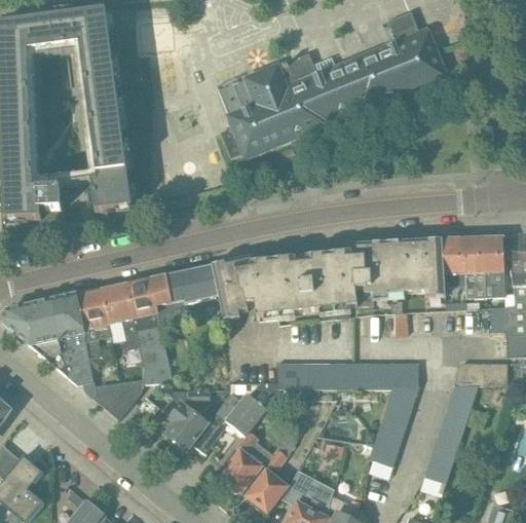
[(0,135),(4,222),(61,219),(60,188),(45,189),(45,187),(90,181),(95,212),(132,208),(106,11),(0,25),(0,135)]
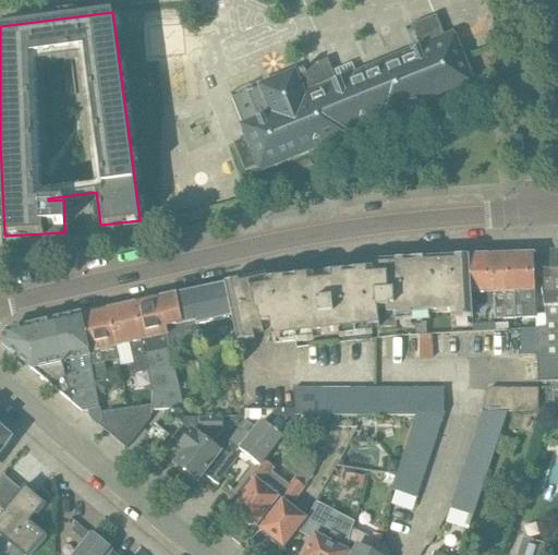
[(245,169),(258,164),(261,168),(347,132),(346,129),(385,112),(386,117),(473,81),(452,32),(445,35),(436,13),(411,23),(421,45),(356,71),(352,60),(332,68),(327,56),(303,65),(304,68),(294,72),(293,70),(261,83),(261,84),(230,96),(246,135),(233,141),(245,169)]
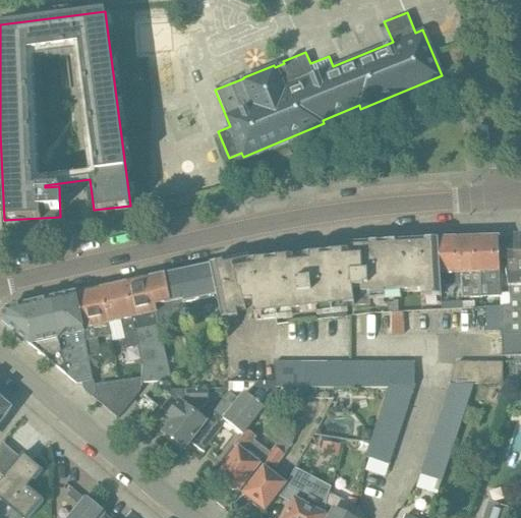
[(520,234),(513,235),(514,251),(508,251),(505,251),(509,303),(501,304),(502,329),(502,331),(520,330),(520,234)]
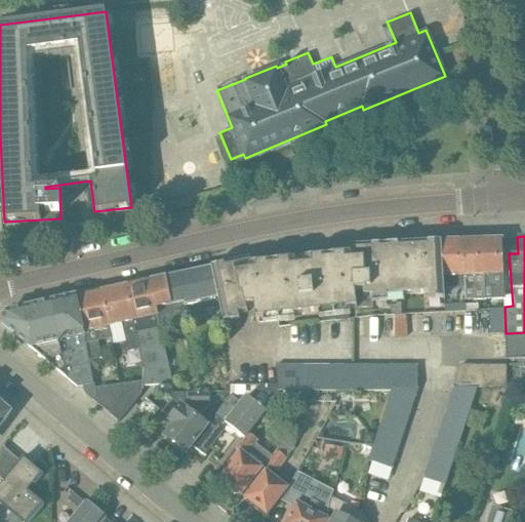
[(485,285),(485,297),(507,296),(505,254),(502,254),(502,237),(482,238),(485,285)]
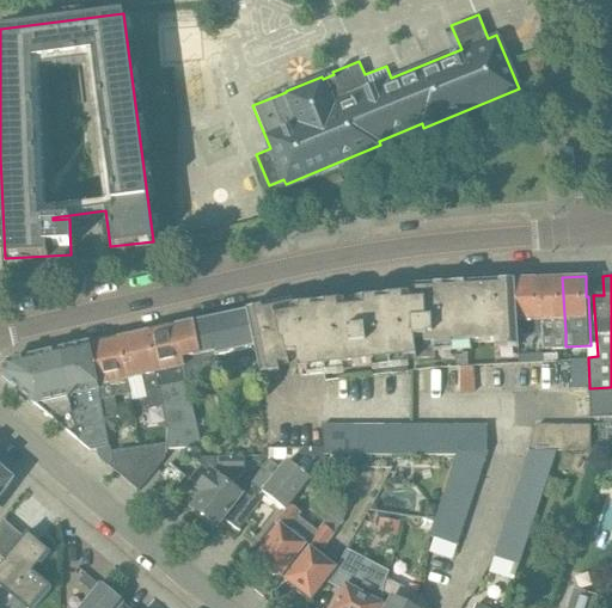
[(542,318),(539,277),(514,278),(518,333),(543,332),(542,318)]
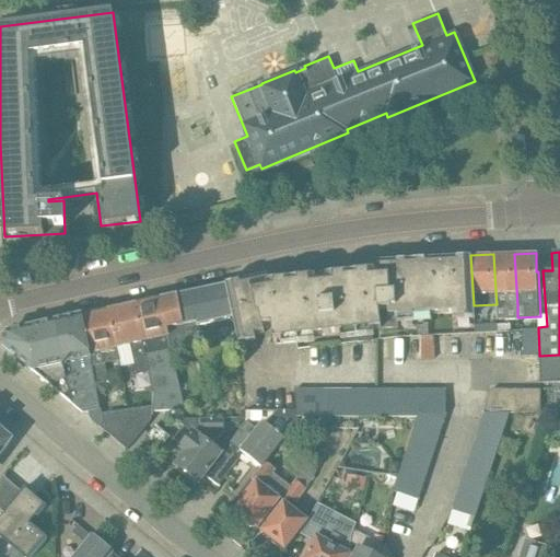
[(497,317),(517,317),(517,304),(514,254),(493,254),(496,291),(497,304),(497,317)]
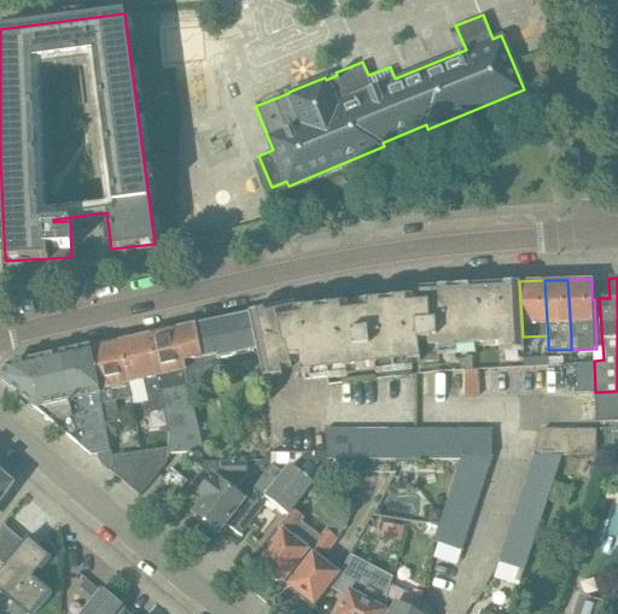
[(519,281),(443,286),(447,343),(454,343),(454,346),(506,343),(506,339),(519,338),(519,341),(523,341),(523,337),(519,281)]
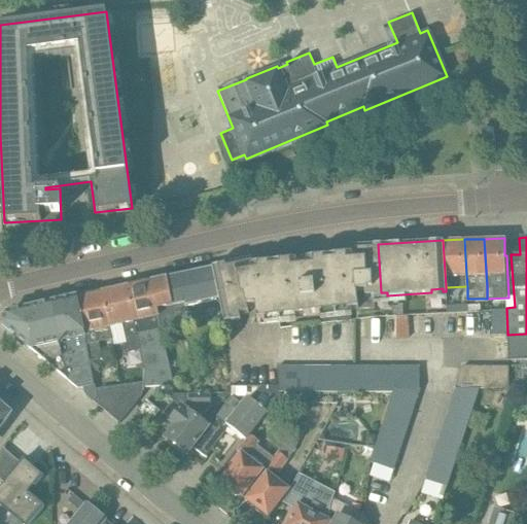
[(319,256),(274,262),(280,316),(282,315),(282,313),(293,311),(293,314),(358,308),(375,307),(374,295),(376,295),(376,292),(381,292),(378,244),(352,245),(352,252),(341,254),(335,249),(323,250),(319,256)]
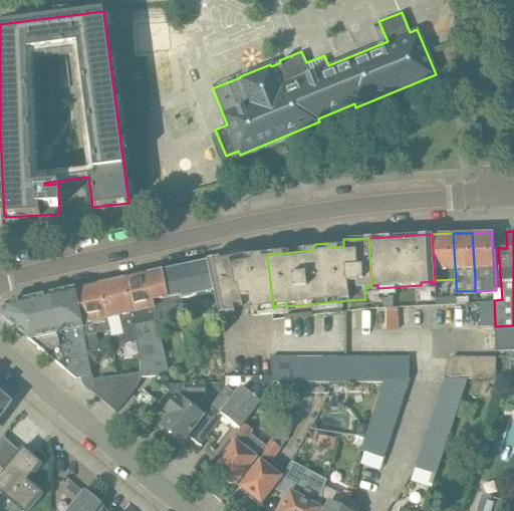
[(206,260),(212,289),(217,307),(220,307),(219,304),(230,302),(230,304),(242,302),(241,297),(249,296),(250,310),(260,309),(259,306),(270,305),(271,308),(273,308),(267,255),(244,257),(244,251),(206,260)]
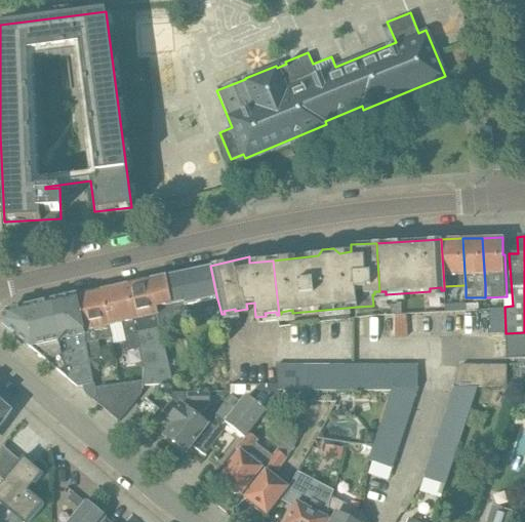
[(185,303),(216,295),(210,266),(150,278),(159,326),(177,322),(177,325),(190,322),(185,303)]
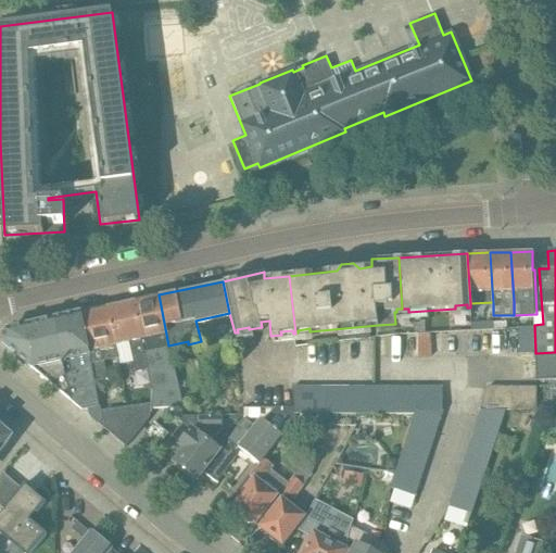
[(134,301),(147,368),(151,388),(161,387),(165,410),(182,409),(168,346),(159,294),(134,301)]
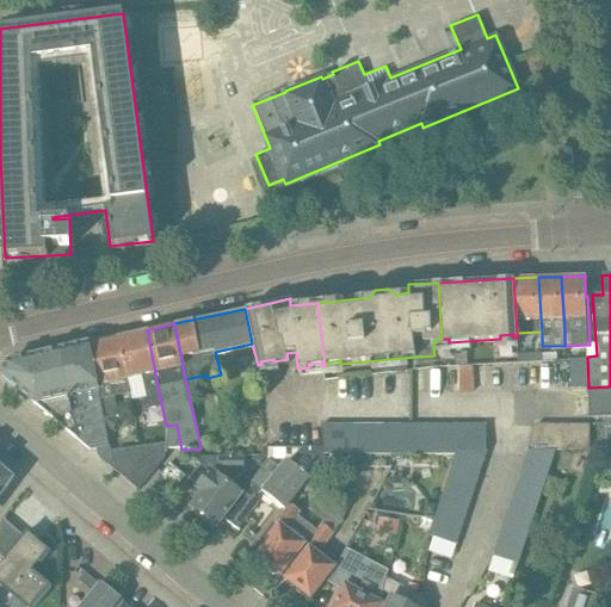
[(147,330),(118,336),(129,391),(130,390),(128,376),(141,373),(147,407),(161,404),(147,330)]
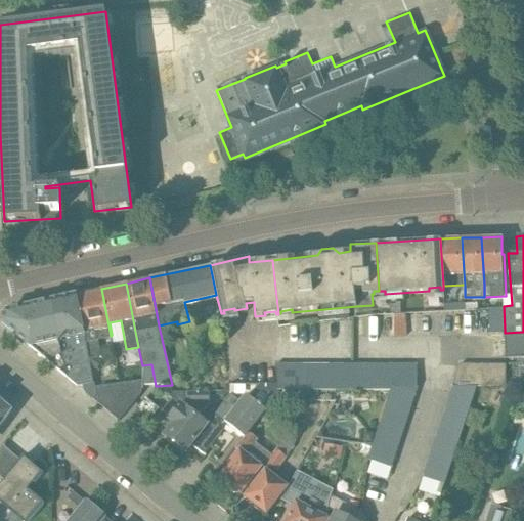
[(77,294),(90,366),(96,365),(100,358),(100,355),(101,355),(98,339),(111,336),(101,289),(90,291),(88,292),(77,294)]
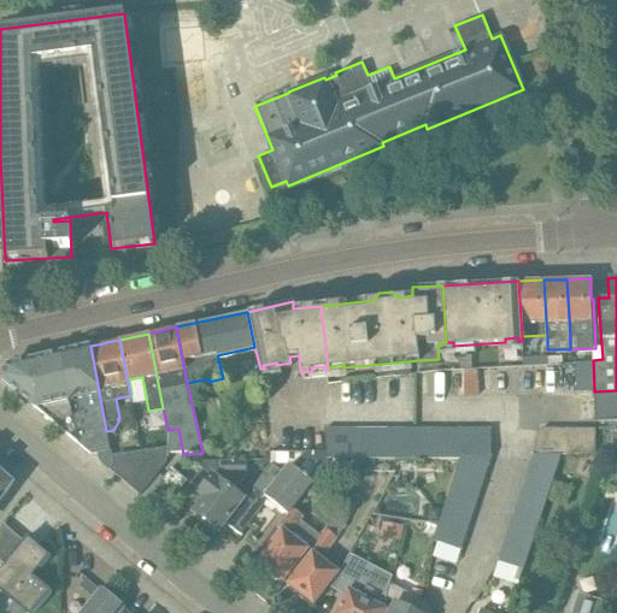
[(90,346),(57,353),(80,442),(90,452),(110,448),(106,431),(90,346)]
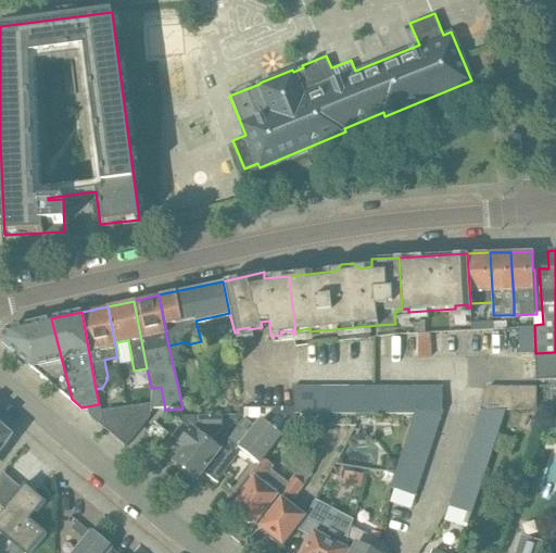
[(2,340),(72,399),(51,318),(7,329),(2,340)]
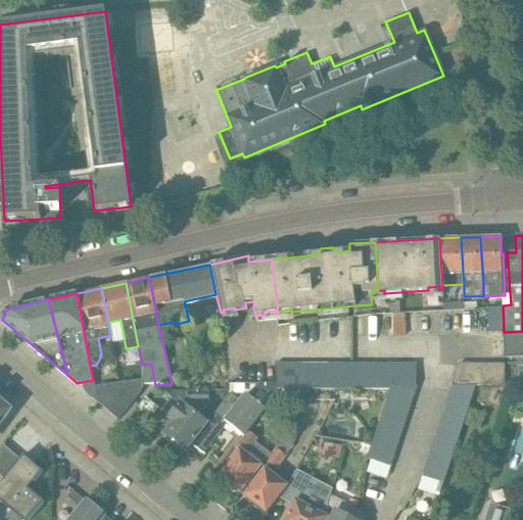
[(504,330),(503,305),(487,306),(488,331),(504,330)]
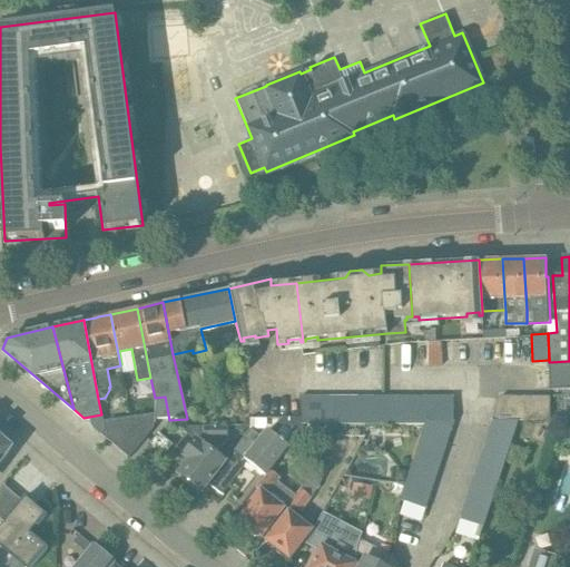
[(569,361),(549,362),(549,388),(569,387),(569,361)]
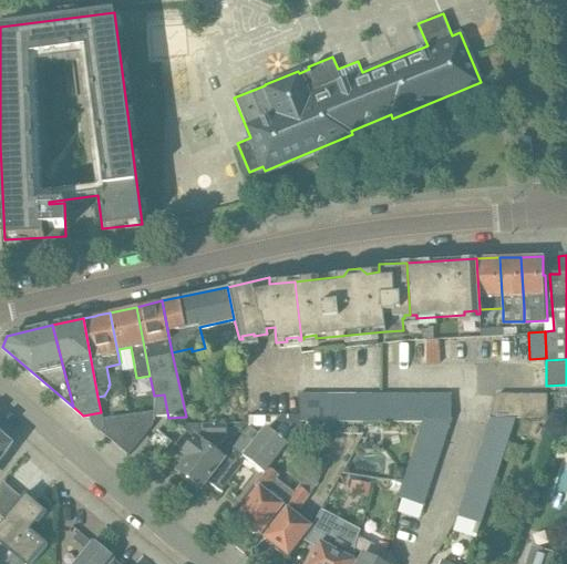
[(298,392),(299,411),(300,420),(313,420),(315,392),(298,392)]
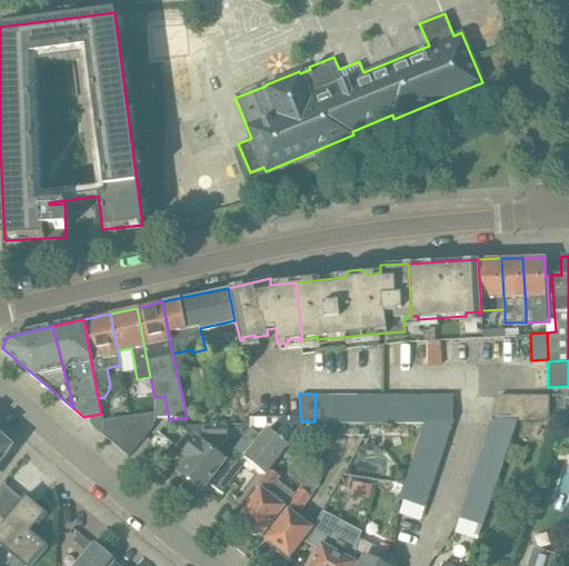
[(316,394),(315,421),(328,421),(329,394),(316,394)]
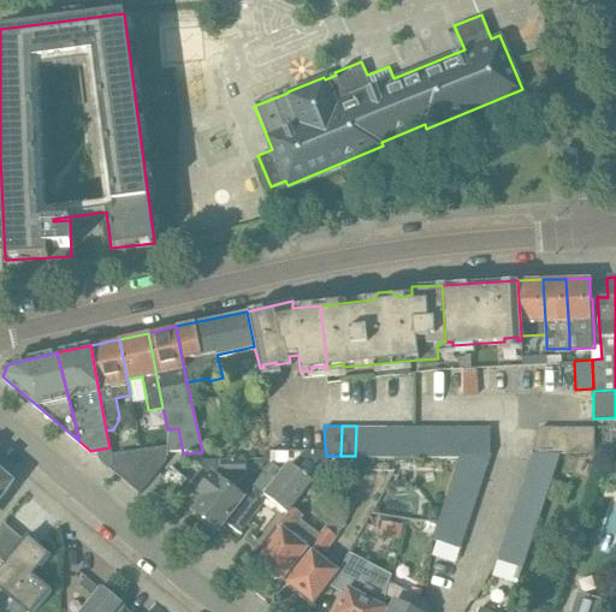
[(371,456),(371,426),(356,426),(355,456),(371,456)]
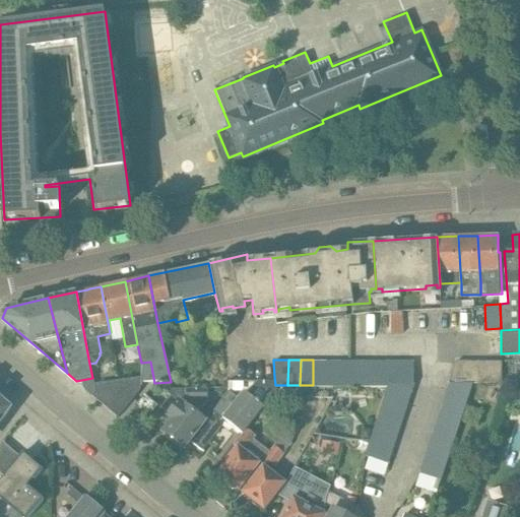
[(313,385),(325,385),(326,360),(313,360),(313,385)]
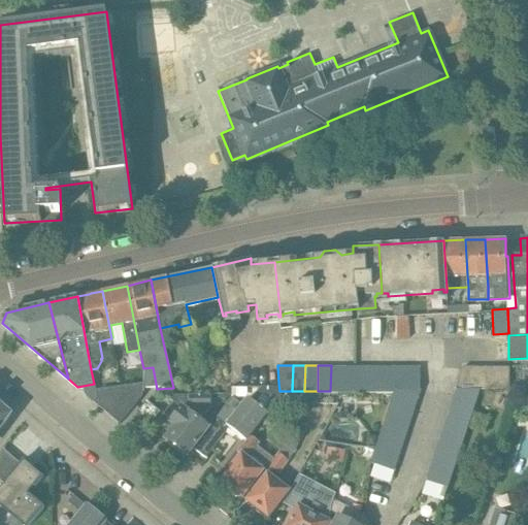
[(330,391),(342,391),(343,365),(331,365),(330,391)]
